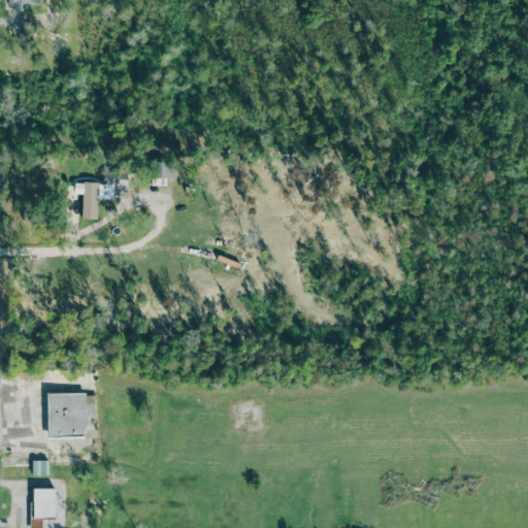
[(13,0),(13,9),(28,10),(28,3),(43,3),(42,0),(13,0)]
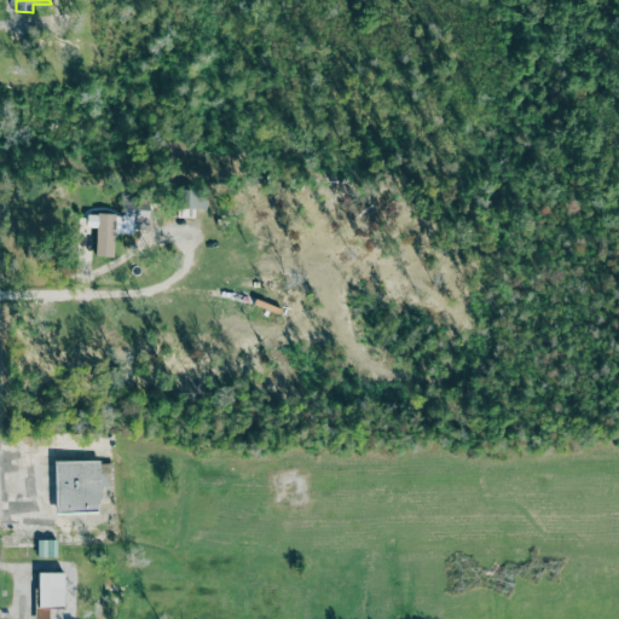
[(123,218),(133,218),(133,225),(148,225),(146,200),(122,201),(123,218)]
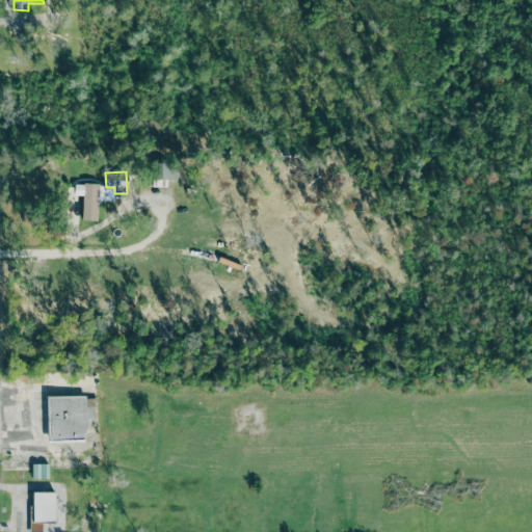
[(98,220),(99,184),(75,183),(74,194),(83,194),(82,219),(98,220)]
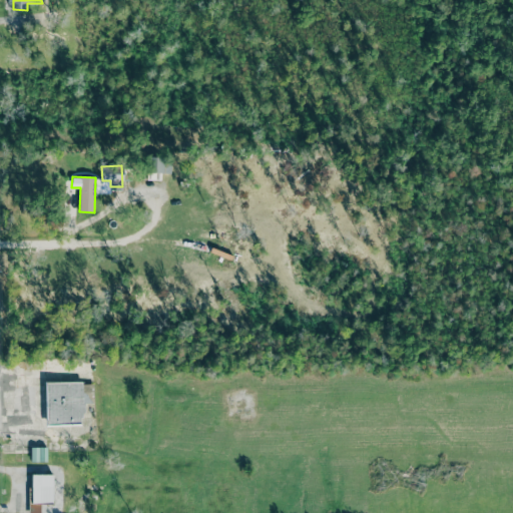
[(93,382),(44,383),(45,426),(83,425),(82,403),(94,403),(93,382)]
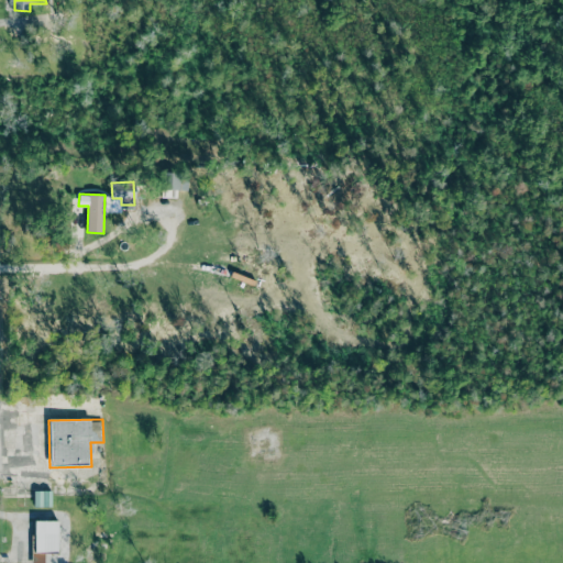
[(51,490),(17,490),(17,506),(52,506),(51,490)]
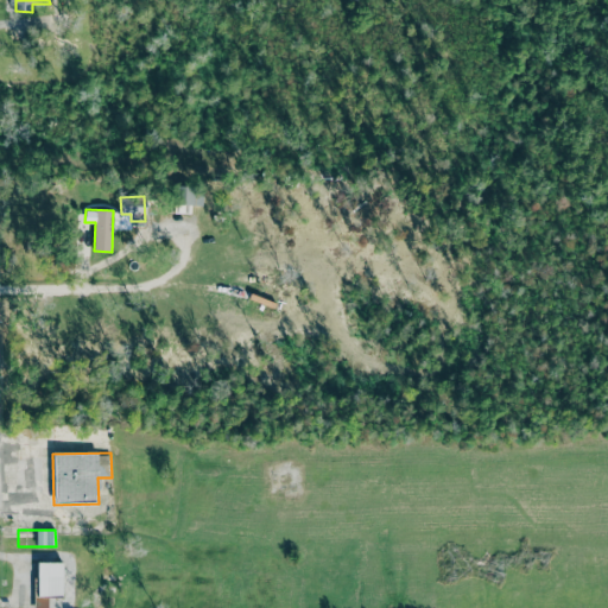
[(62,562),(36,562),(36,607),(46,607),(46,595),(63,595),(62,562)]
